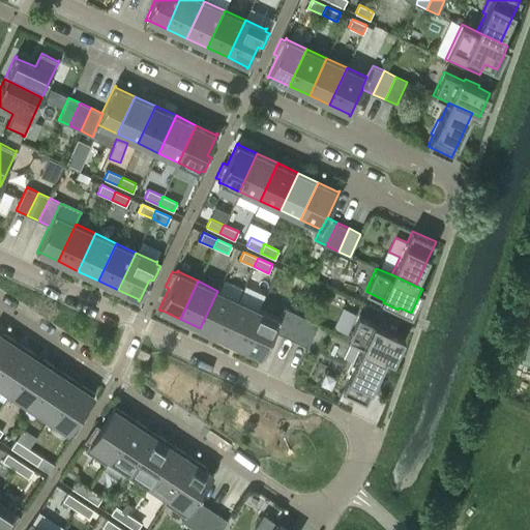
[(221,337),(238,300),(217,291),(200,328),(221,337)]
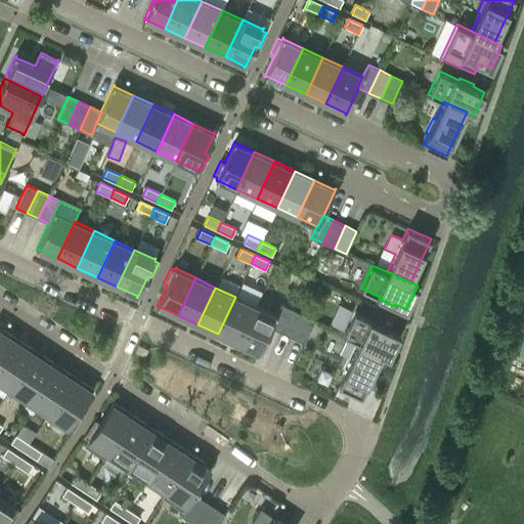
[(218,334),(237,343),(255,306),(235,297),(218,334)]
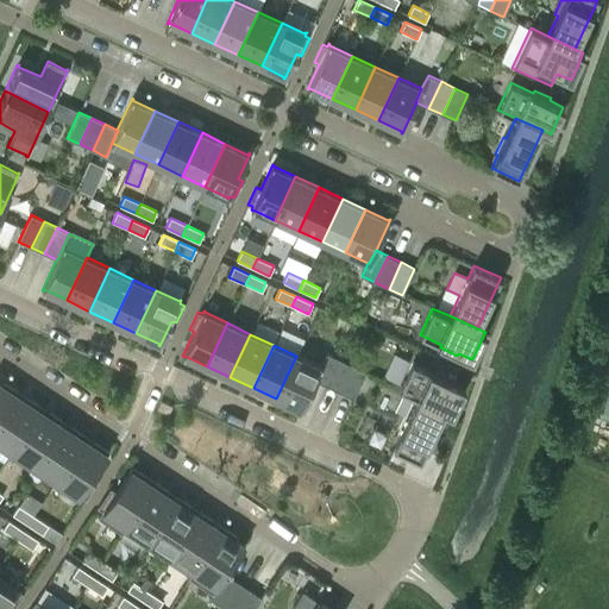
[(314,381),(315,381),(327,385),(339,359),(326,353),(320,366),(314,381)]
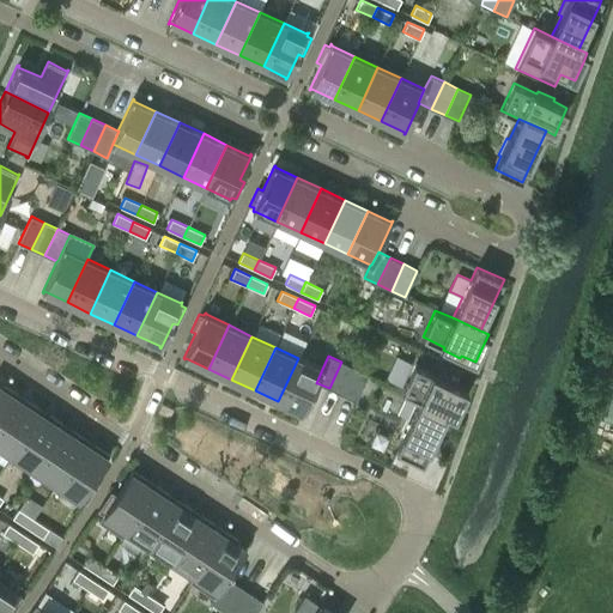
[(302,414),(317,383),(316,383),(322,369),(298,358),(278,401),(302,412),(301,413),(302,414)]
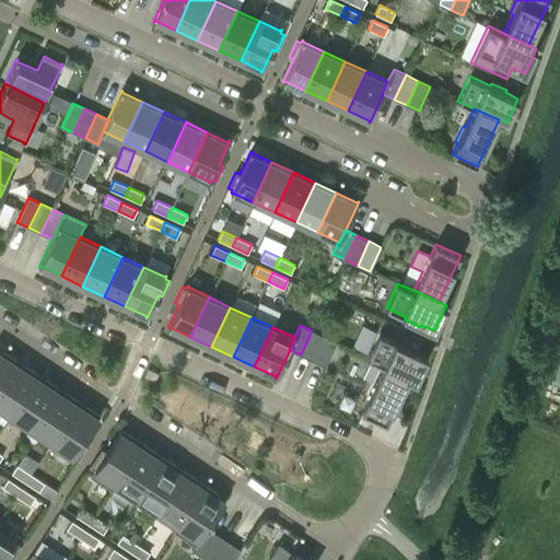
[(325,336),(312,330),(301,354),(313,361),(325,336)]
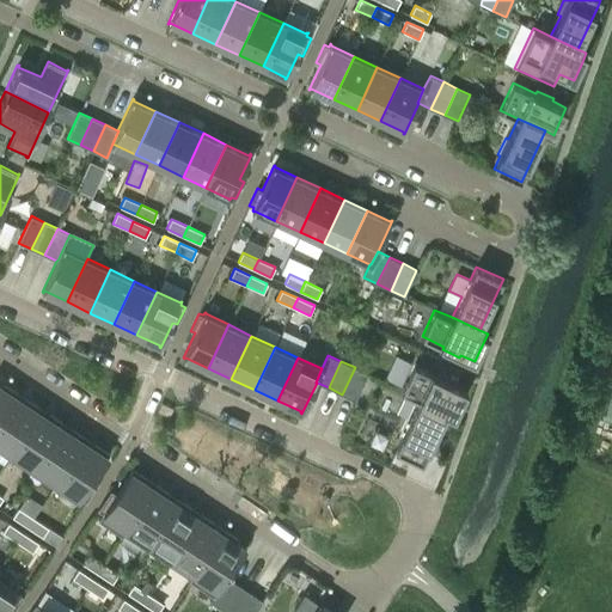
[(402,391),(418,399),(446,412),(454,416),(467,389),(453,383),(454,379),(438,372),(436,374),(414,363),(402,391)]
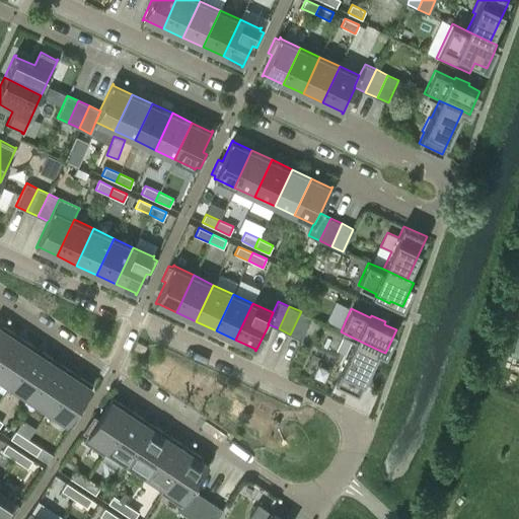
[(301,311),(290,335),(301,340),(312,317),(301,311)]
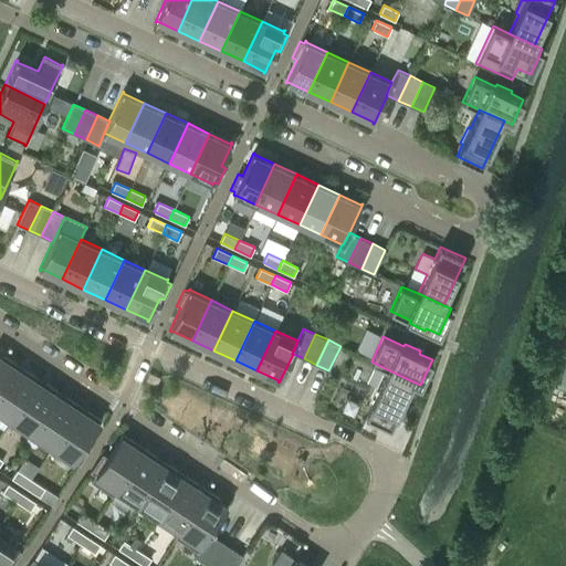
[(0,388),(14,367),(14,368),(17,365),(3,356),(1,359),(0,357),(0,388)]
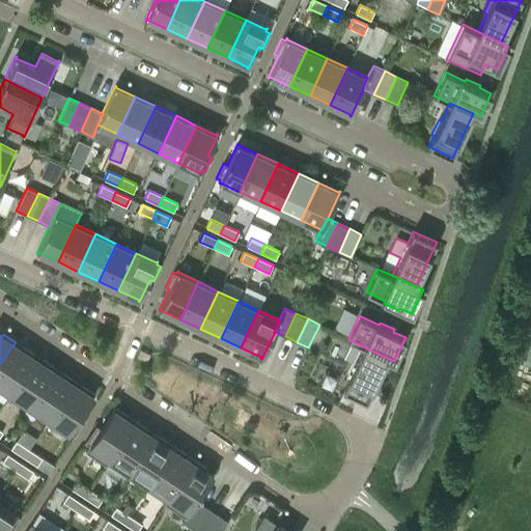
[(21,350),(14,345),(14,344),(0,364),(0,386),(9,392),(33,358),(35,355),(23,346),(21,350)]
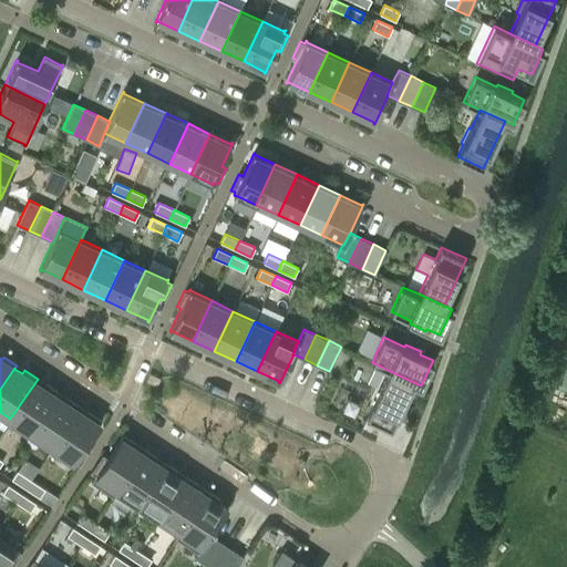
[(391,429),(413,382),(388,370),(379,389),(377,388),(369,403),(372,404),(366,416),(391,429)]
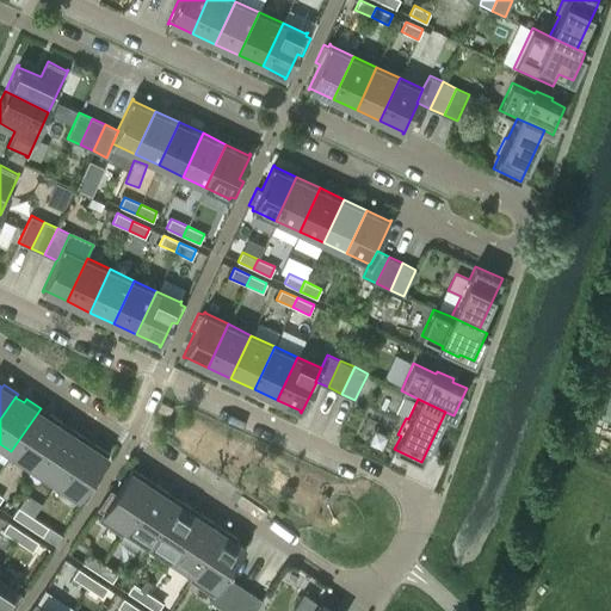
[(47,418),(38,412),(11,451),(34,467),(61,426),(61,427),(63,424),(49,414),(47,418)]
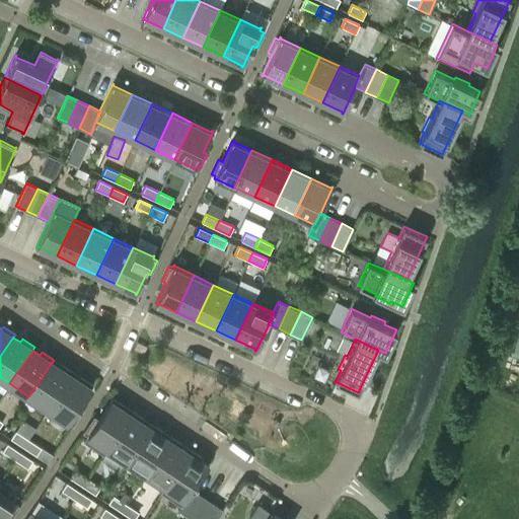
[(59,367),(52,363),(52,362),(28,396),(48,410),(71,375),(73,372),(61,364),(59,367)]
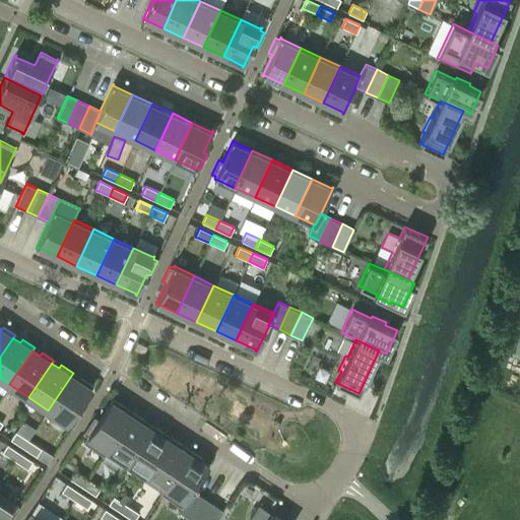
[(71,376),(48,410),(73,426),(83,409),(79,406),(92,386),(80,378),(78,381),(71,376)]
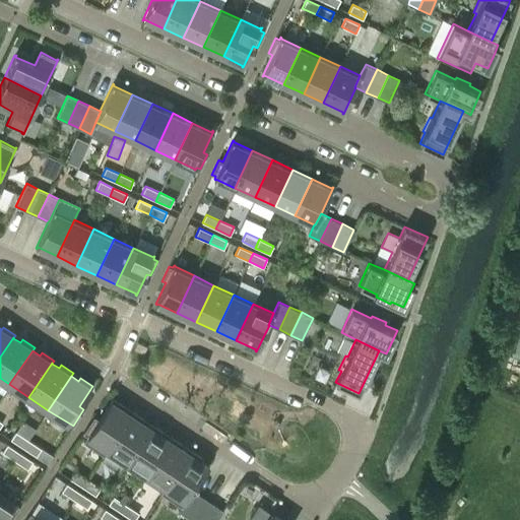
[(104,456),(108,450),(108,449),(130,414),(129,414),(122,409),(124,406),(112,398),(99,419),(93,416),(82,433),(87,436),(83,442),(104,456)]
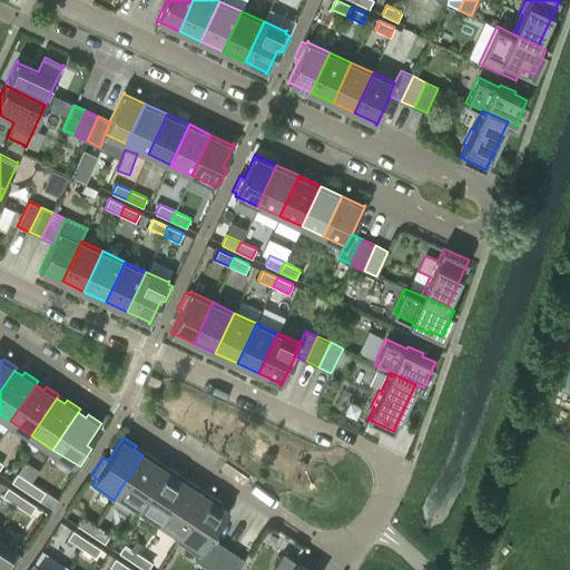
[(144,451),(141,454),(143,454),(118,492),(118,493),(139,507),(164,469),(163,469),(155,463),(157,460),(144,451)]
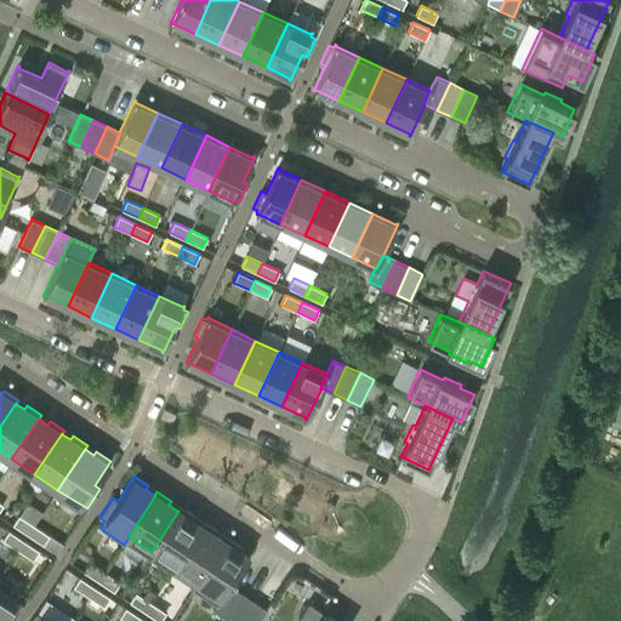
[(180,507),(177,511),(178,511),(152,552),(175,567),(201,527),(200,525),(192,520),(194,517),(180,507)]
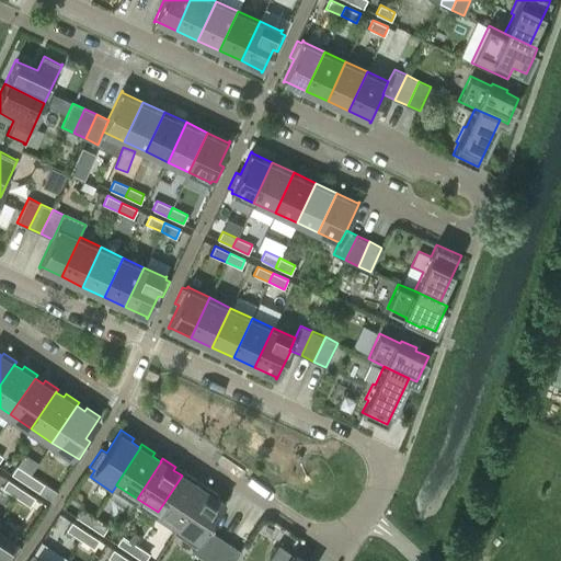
[(11,473),(25,483),(31,474),(16,466),(11,473)]
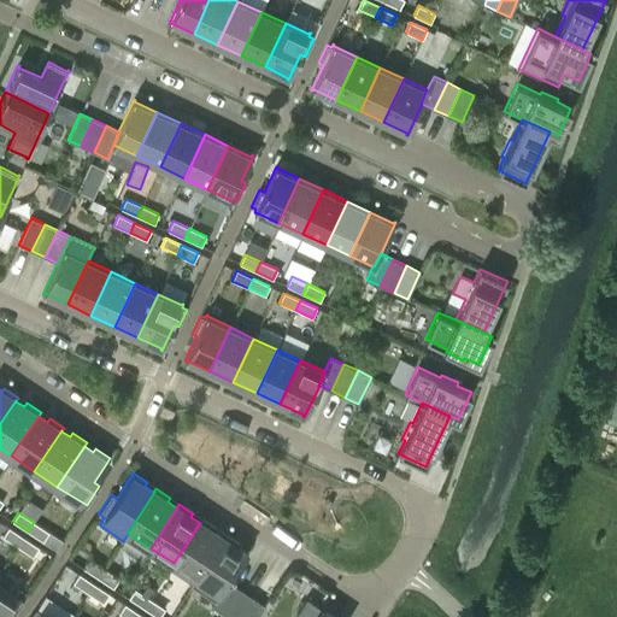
[(201,518),(199,522),(200,523),(174,563),(195,577),(197,579),(223,538),(222,538),(213,532),(216,528),(201,518)]
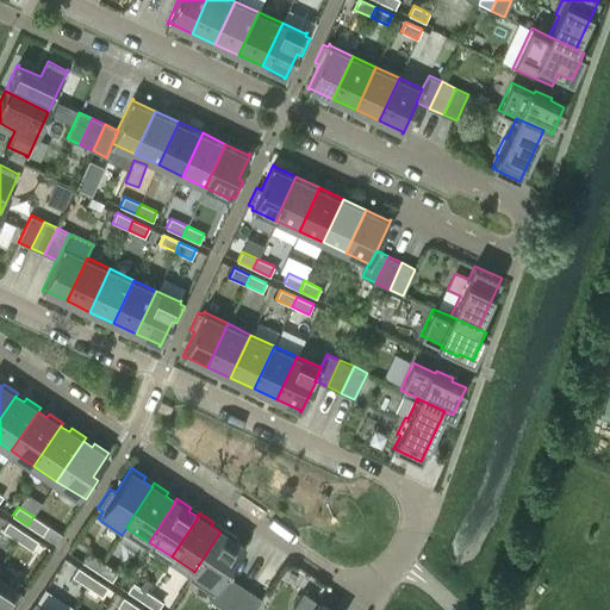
[(48,526),(33,516),(27,526),(42,535),(48,526)]
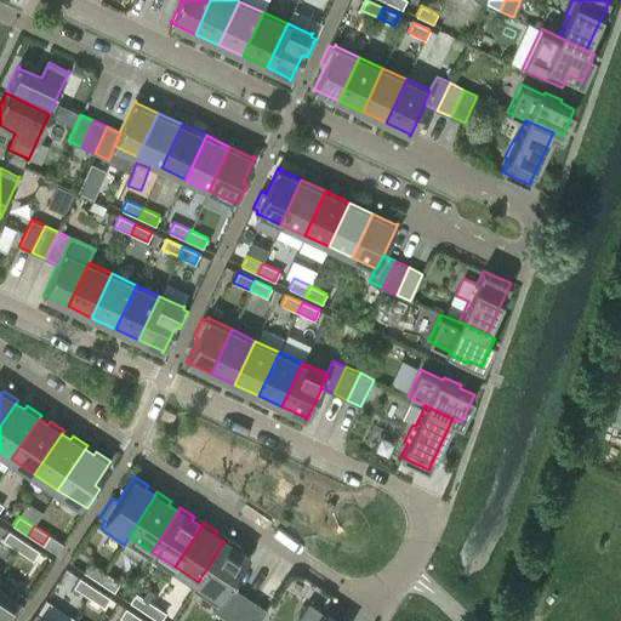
[(17,550),(23,541),(9,530),(3,540),(17,550)]
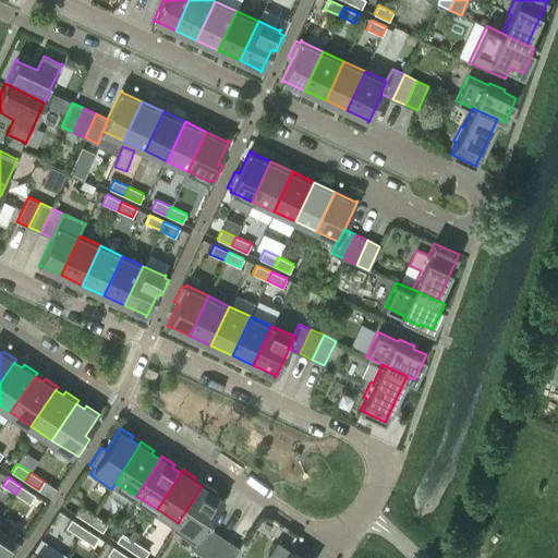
[(203,555),(217,533),(207,525),(225,499),(223,498),(222,500),(214,495),(216,492),(203,483),(201,486),(202,486),(178,523),(177,522),(172,529),(194,543),(191,547),(203,555)]
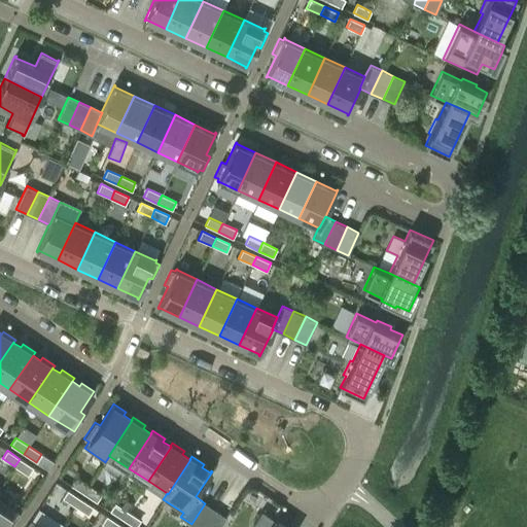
[(33,467),(20,459),(14,466),(28,476),(33,467)]
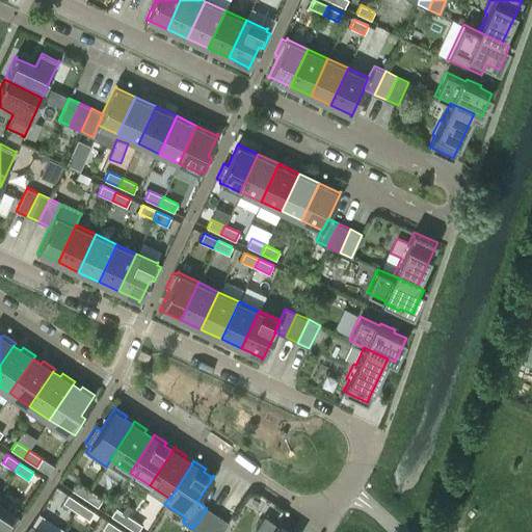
[(72,489),(84,498),(89,490),(77,481),(72,489)]
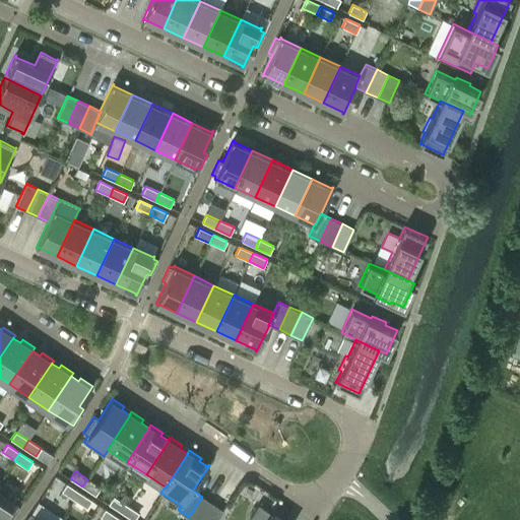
[(101,488),(87,479),(82,486),(95,496),(101,488)]
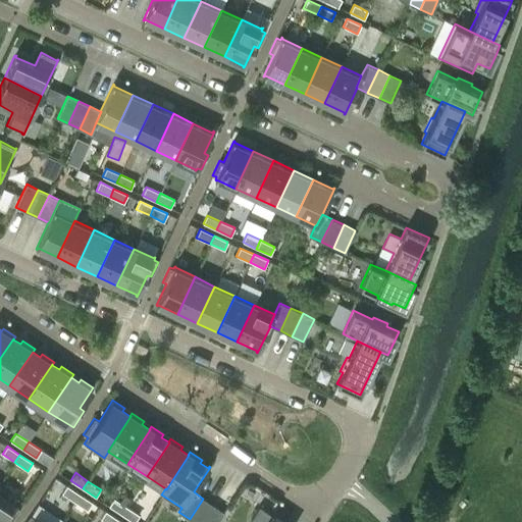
[(74,502),(80,493),(66,485),(61,493),(74,502)]
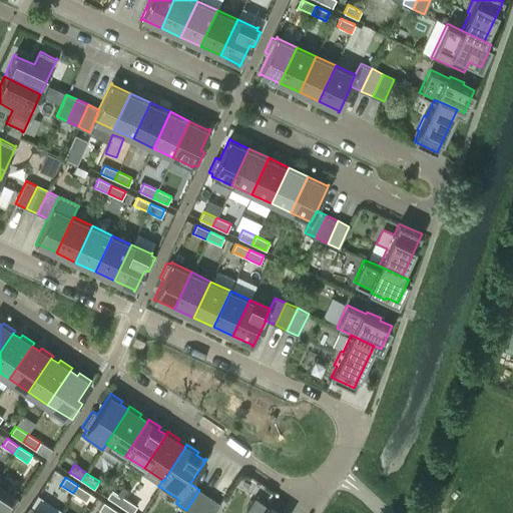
[(90,494),(78,485),(73,493),(85,501),(90,494)]
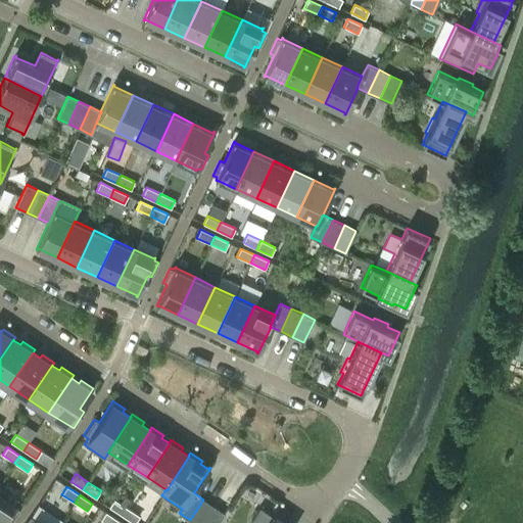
[(0,522),(10,522),(19,510),(0,496),(0,522)]
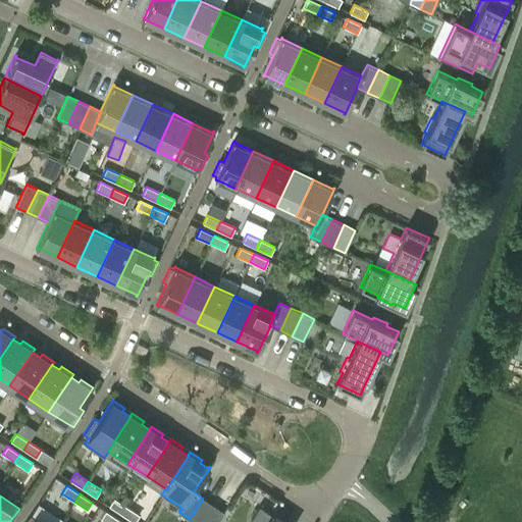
[(121,514),(126,507),(114,498),(109,506),(121,514)]
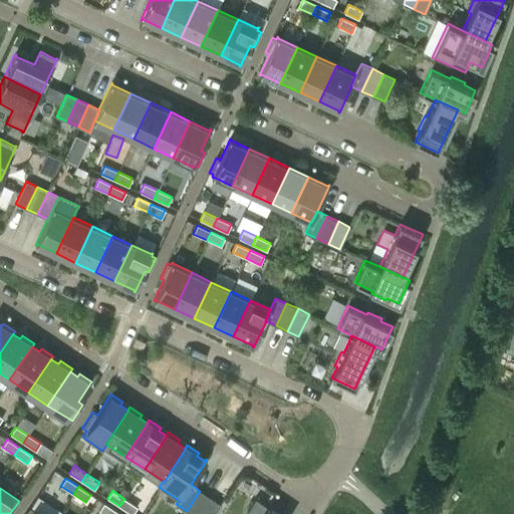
[(187,511),(190,513),(199,513),(210,497),(200,491),(187,511)]
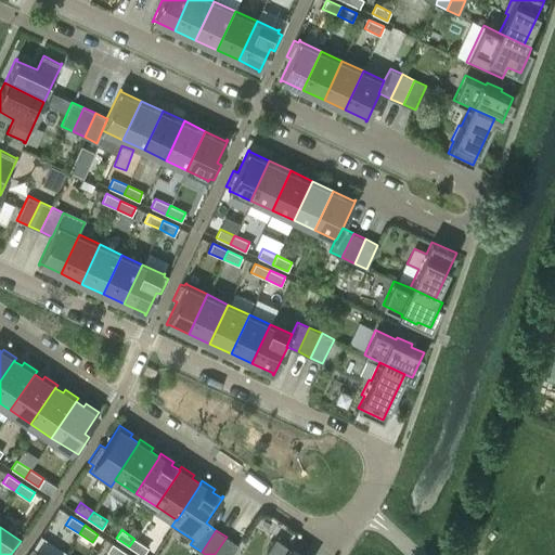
[(231,554),(239,544),(227,537),(215,554),(231,554)]
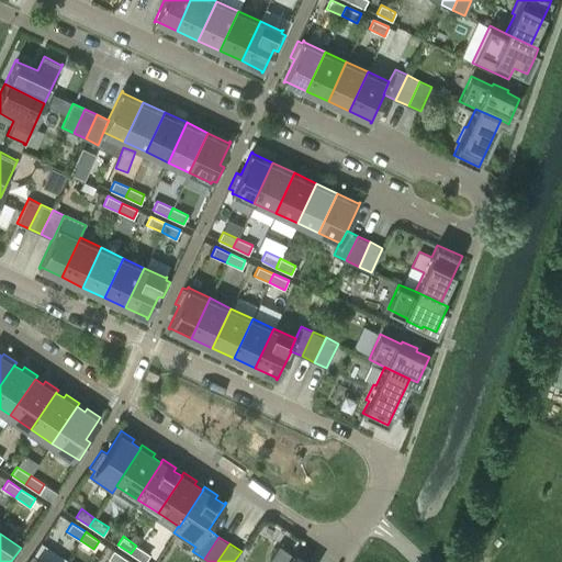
[(145,561),(150,554),(136,546),(131,553),(143,561),(145,561)]
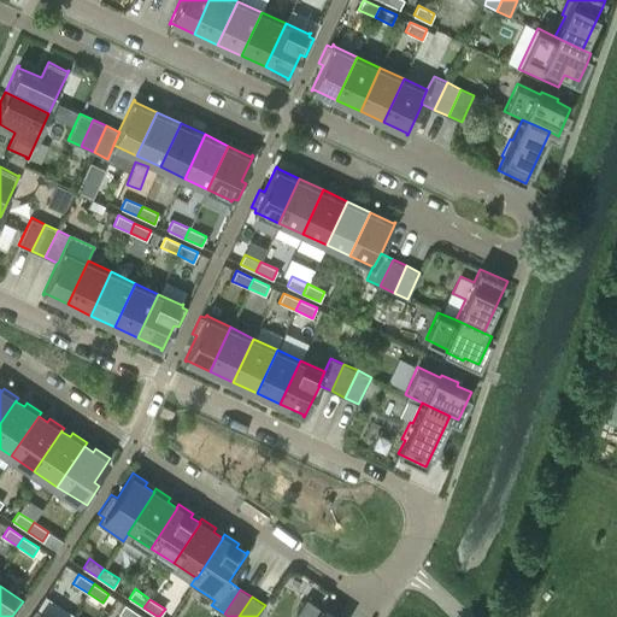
[(137,616),(140,615),(124,604),(118,613),(123,616),(137,616)]
